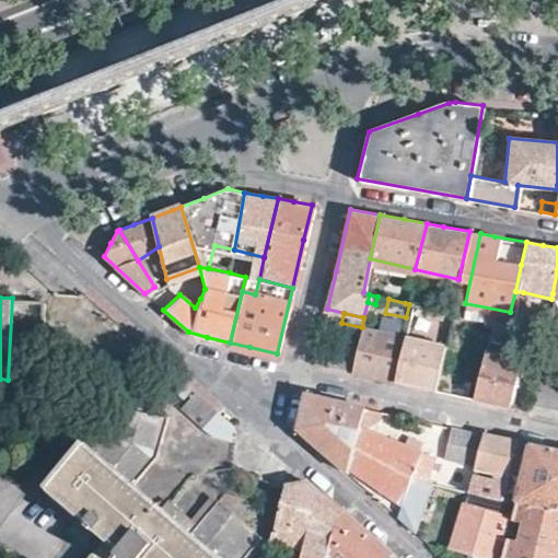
[(489,320),(485,338),(539,350),(544,332),(508,324),(489,320)]
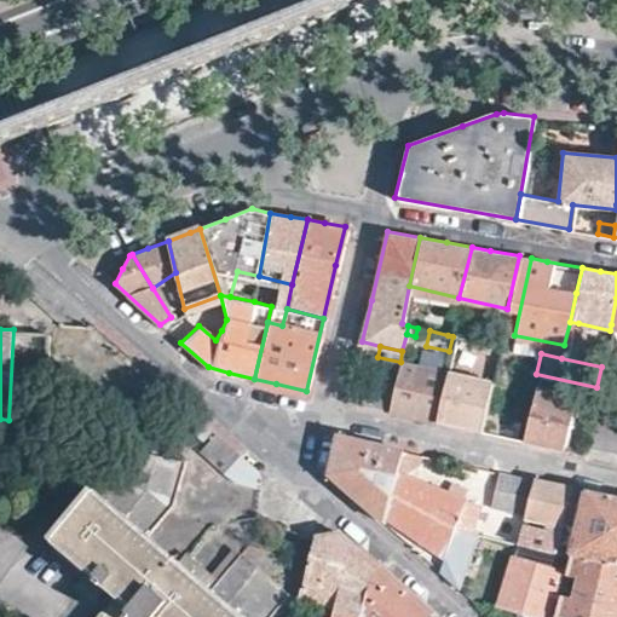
[(445,372),(401,362),(393,388),(388,411),(405,415),(433,422),(443,376),(445,372)]
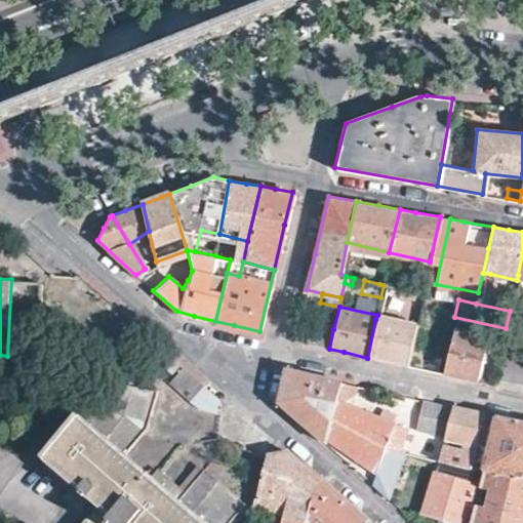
[(395,364),(407,366),(415,327),(375,319),(367,358),(395,364)]
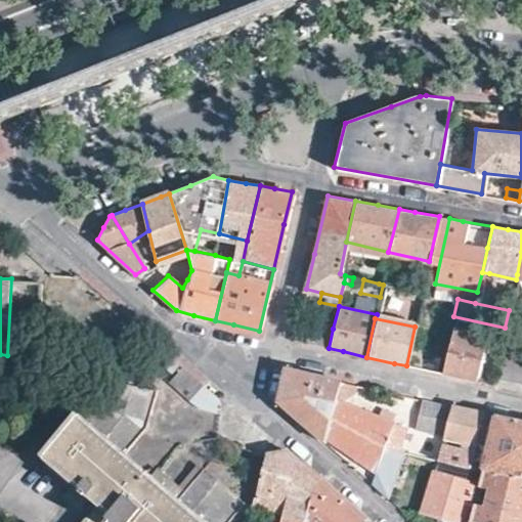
[(333,329),(298,319),(293,340),(309,343),(329,348),(333,329)]
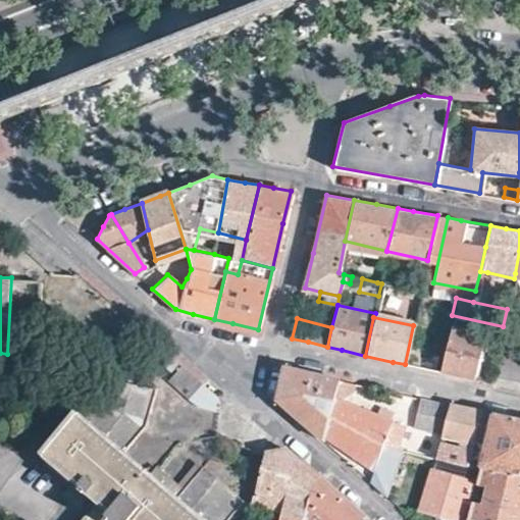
[(463,332),(449,329),(438,372),(473,379),(482,339),(480,338),(481,331),(464,327),(463,332)]
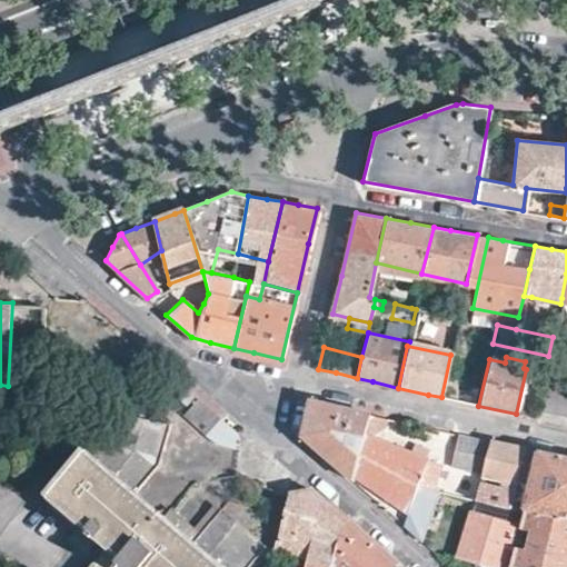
[(566,385),(543,380),(536,410),(566,416),(566,385)]
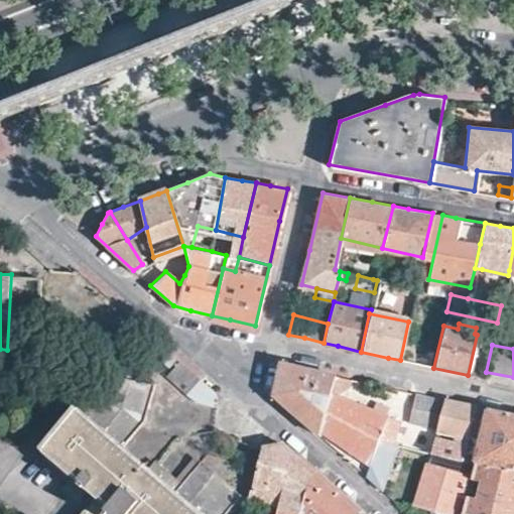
[(190,370),(178,359),(174,363),(164,373),(185,393),(199,378),(190,370)]
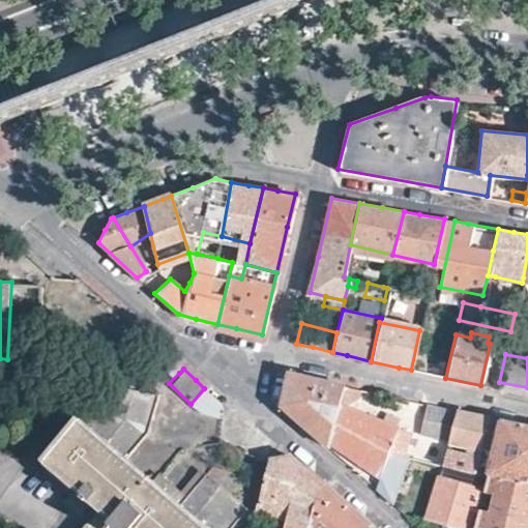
[(280,405),(327,446),(329,442),(344,385),(314,378),(288,372),(280,405)]
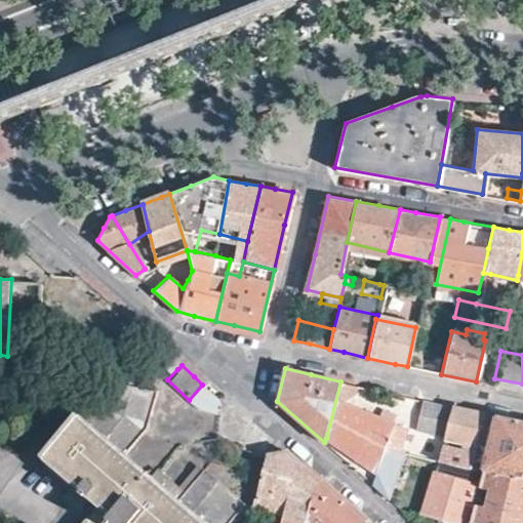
[(224,522),(242,501),(201,467),(180,492),(152,468),(147,473),(123,450),(139,431),(145,426),(156,389),(99,377),(99,378),(98,379),(97,381),(97,404),(83,418),(82,417),(42,466),(68,487),(61,496),(77,511),(86,500),(96,509),(83,522),(224,522)]
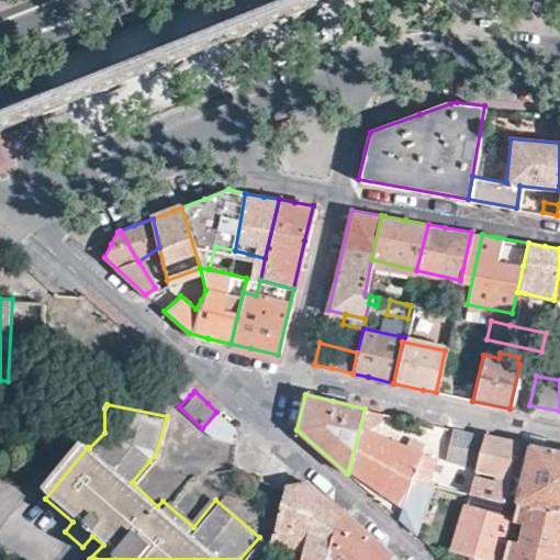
[(410,472),(427,478),(435,450),(366,430),(369,418),(377,421),(379,412),(365,409),(349,469),(372,484),(401,504),(410,472)]
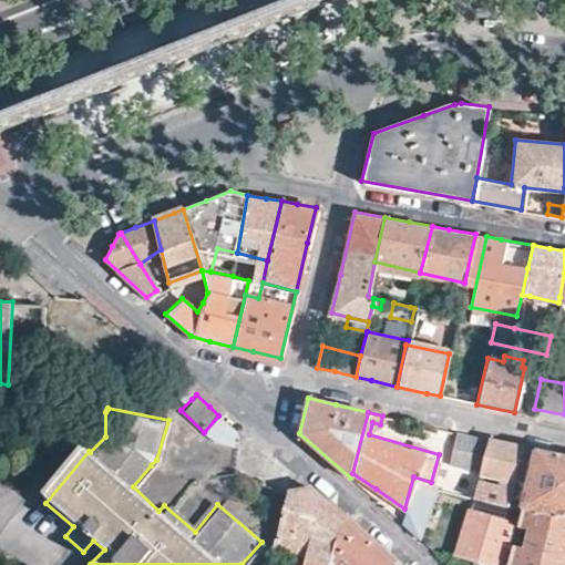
[(236,431),(218,415),(204,432),(212,439),(214,440),(234,445),(235,445),(236,431)]
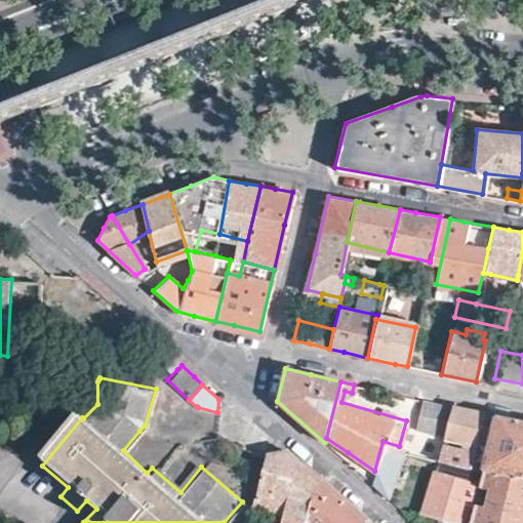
[(452,406),(421,400),(420,401),(415,423),(445,432),(452,406)]
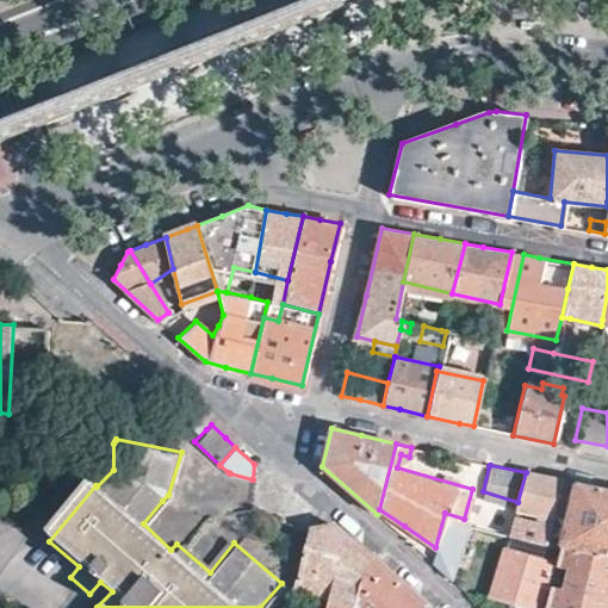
[(517,502),(510,532),(544,540),(560,481),(544,477),(526,472),(517,502)]
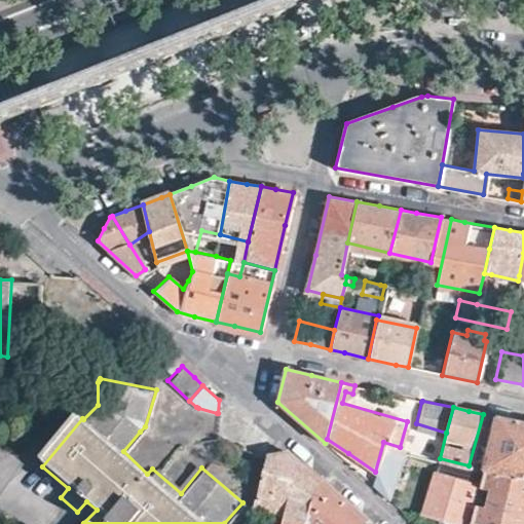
[(469,465),(485,470),(523,480),(523,422),(494,416),(483,414),(469,465)]
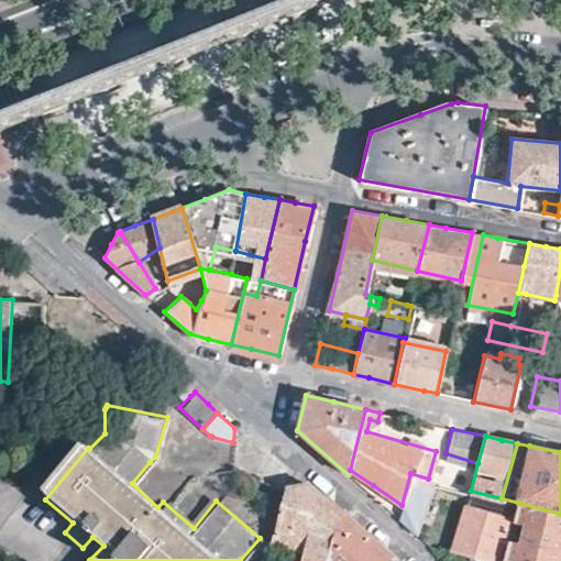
[(419,510),(428,479),(410,473),(402,505),(415,510),(419,510)]
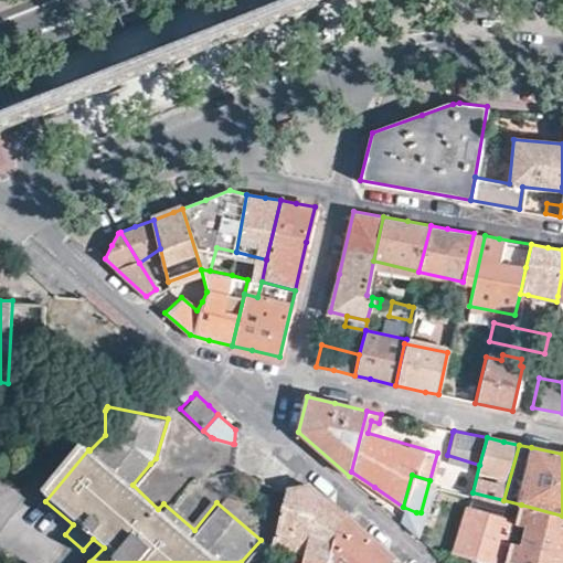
[(310,484),(285,488),(272,542),(288,548),(284,562),(301,562),(321,492),(312,486),(310,484)]
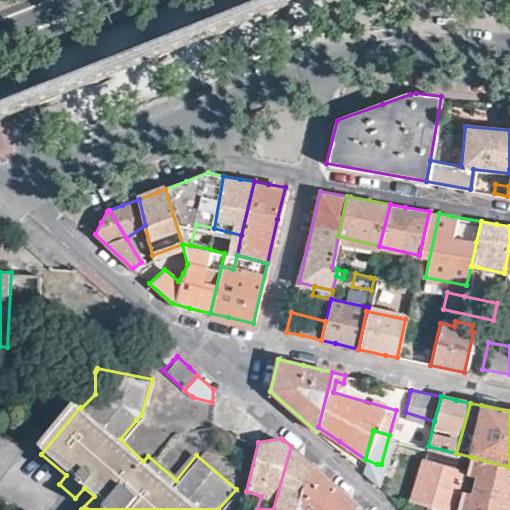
[(294,509),(309,463),(291,446),(273,509),(294,509)]
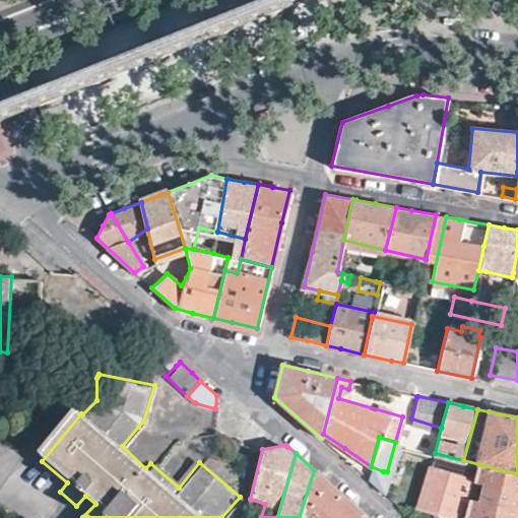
[(463,460),(435,453),(421,503),(458,515),(463,496),(470,497),(475,477),(479,464),(463,460)]
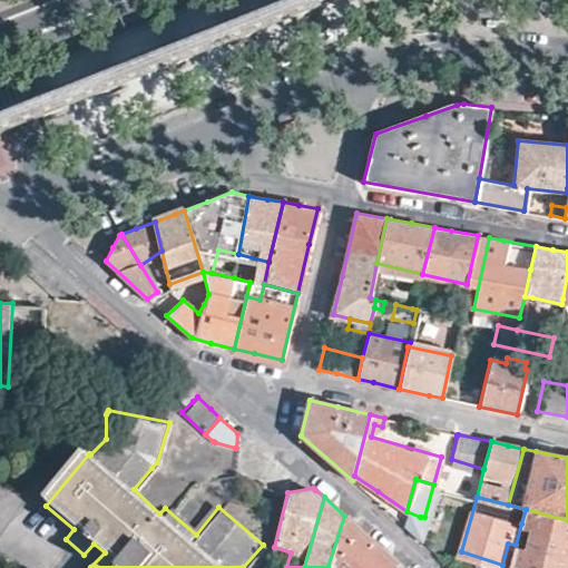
[(567,567),(567,520),(526,509),(521,524),(531,526),(525,546),(516,545),(510,567),(517,567),(567,567)]
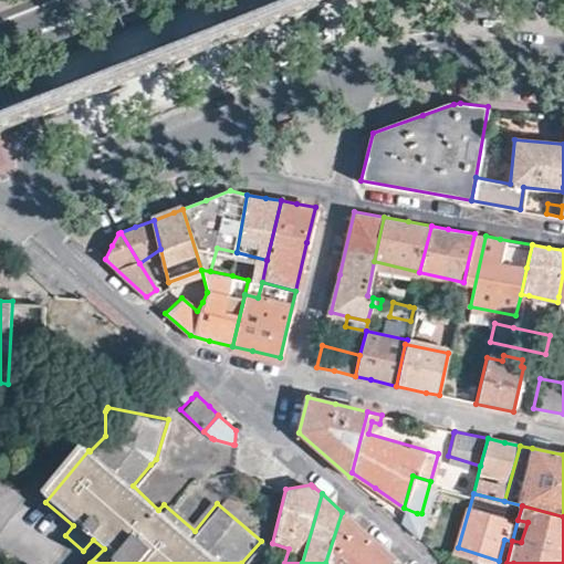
[(395,563),(397,562),(361,529),(342,512),(325,563),(395,563)]
